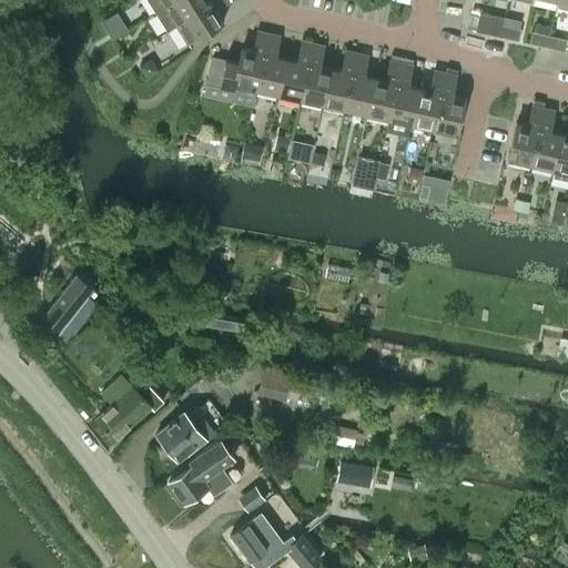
[(145,0),(154,13),(174,0),(145,0)]
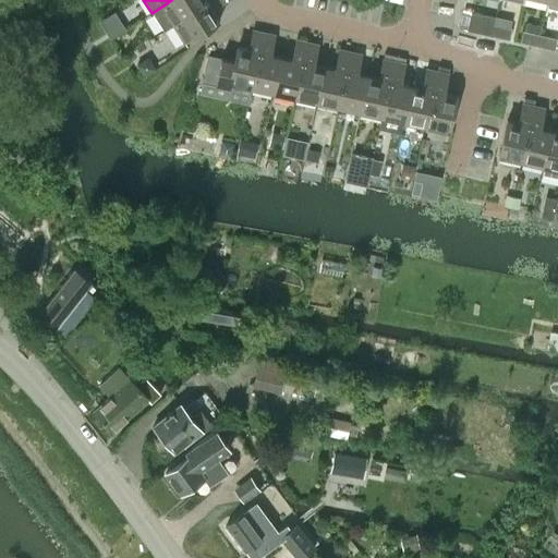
[(171,0),(152,13),(162,31),(210,0),(171,0)]
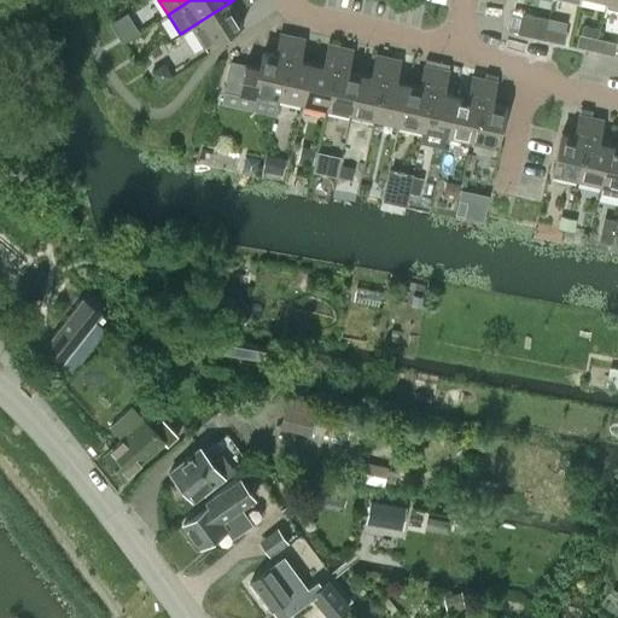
[(244,0),(233,0),(180,34),(191,28),(203,47),(242,23),(234,12),(248,4),(244,0)]
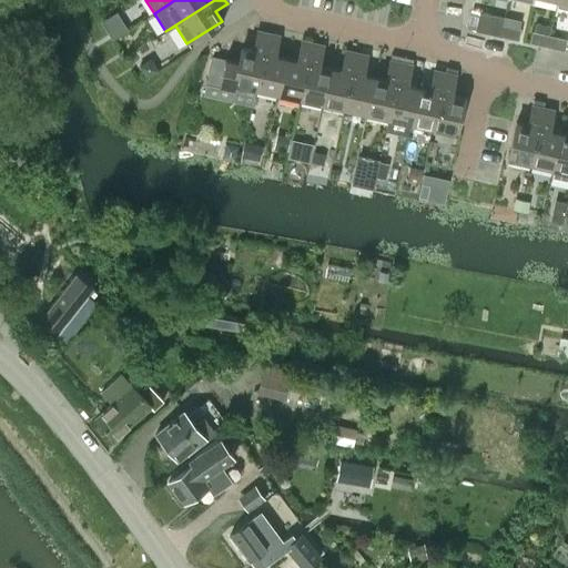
[(567,0),(557,0),(556,7),(567,9),(567,0)]
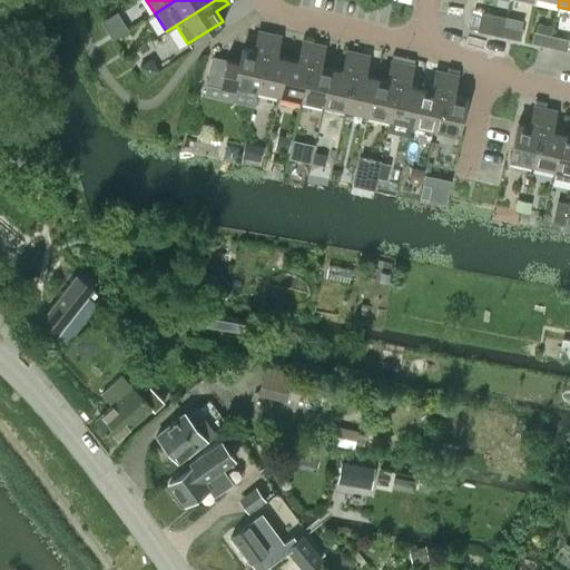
[(472,11),(468,30),(477,32),(484,33),(501,37),(503,25),(505,19),(505,17),(472,10),(472,11)]
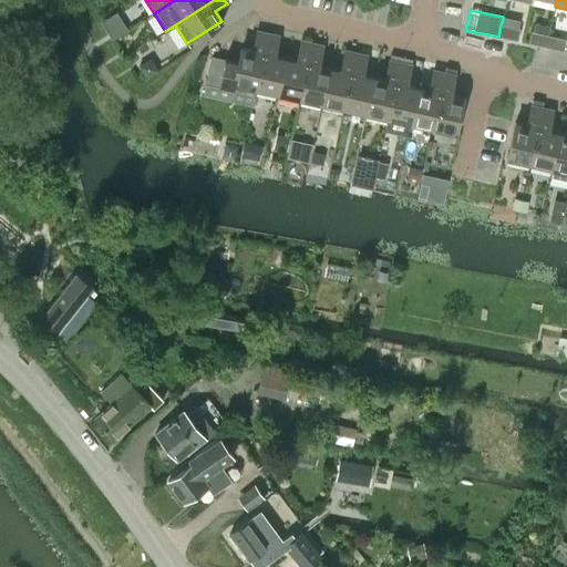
[(115,11),(100,22),(107,34),(124,24),(115,11)]
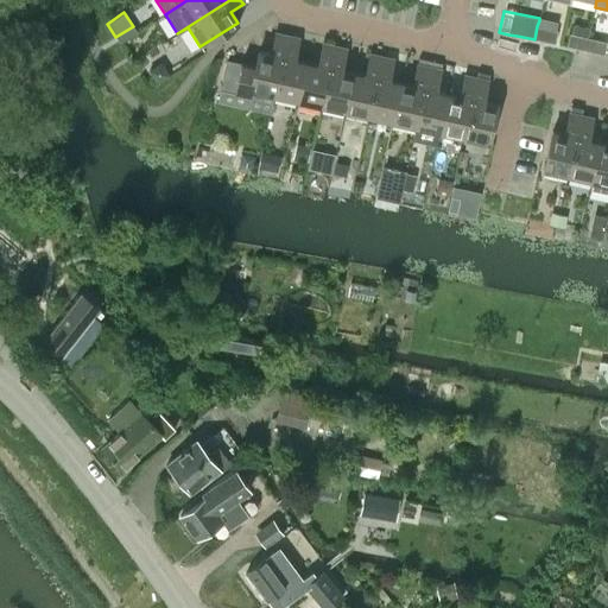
[(537,26),(534,39),(553,44),(556,32),(557,31),(537,26)]
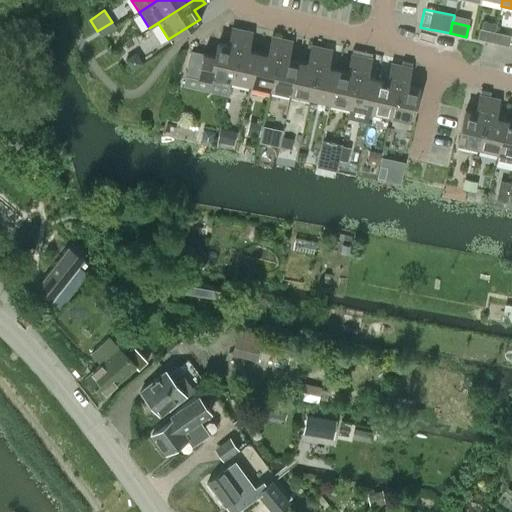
[(209,81),(210,76),(230,80),(241,30),(231,28),(227,45),(217,43),(214,56),(190,51),(185,76),(209,81)]
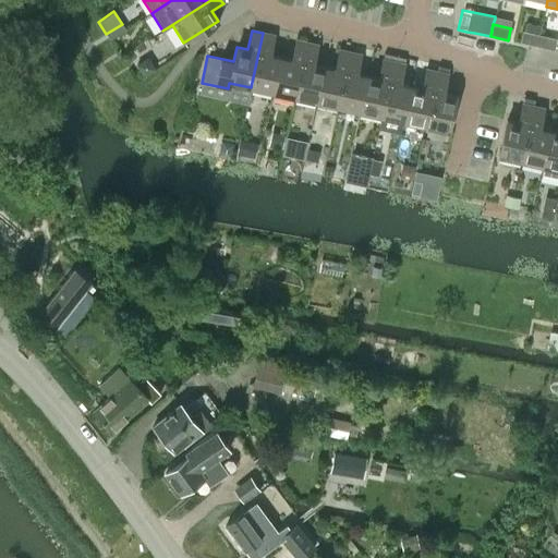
[(522,31),(519,43),(520,44),(537,47),(540,36),(540,34),(522,31)]
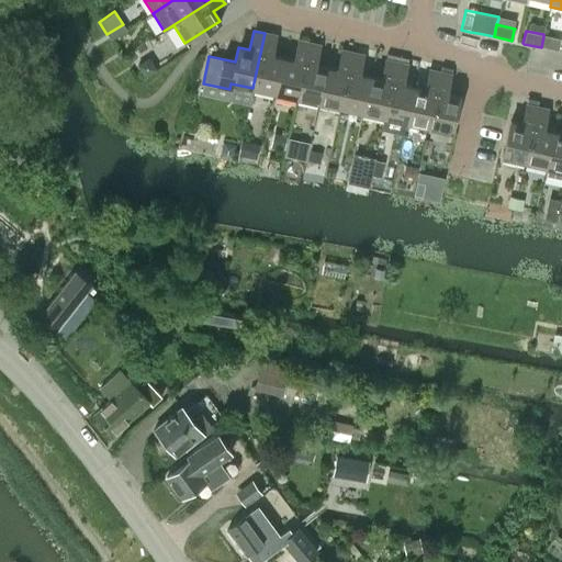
[(265,33),(253,88),(274,93),(283,57),(271,54),(276,35),(265,33)]
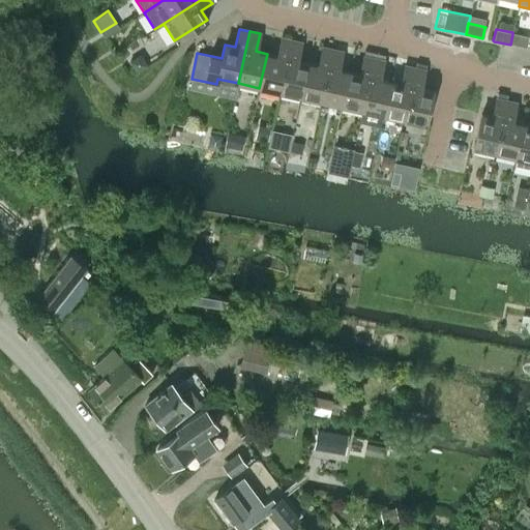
[(512,34),(510,45),(525,48),(526,48),(529,36),(512,32),(512,34)]
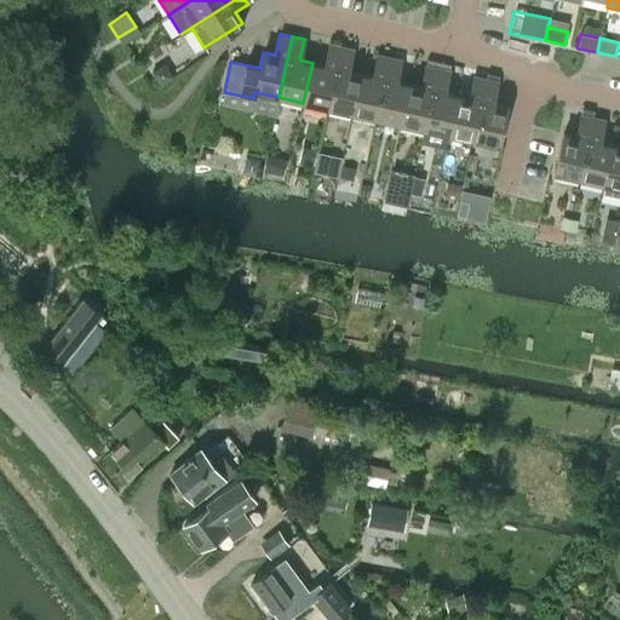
[(313,63),(303,103),(328,108),(342,47),(328,45),(323,65),(313,63)]
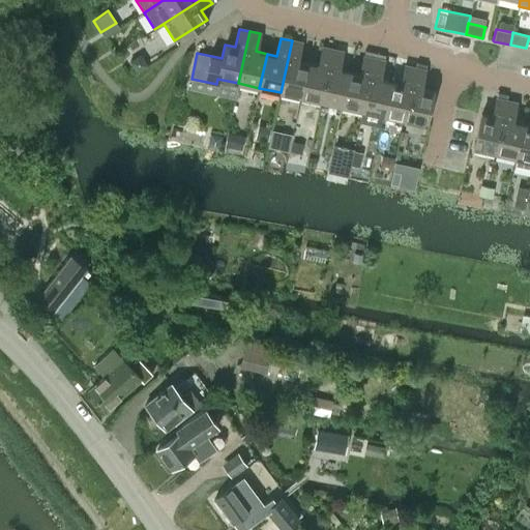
[(292,40),(281,92),(300,96),(308,63),(296,60),(300,42),(292,40)]
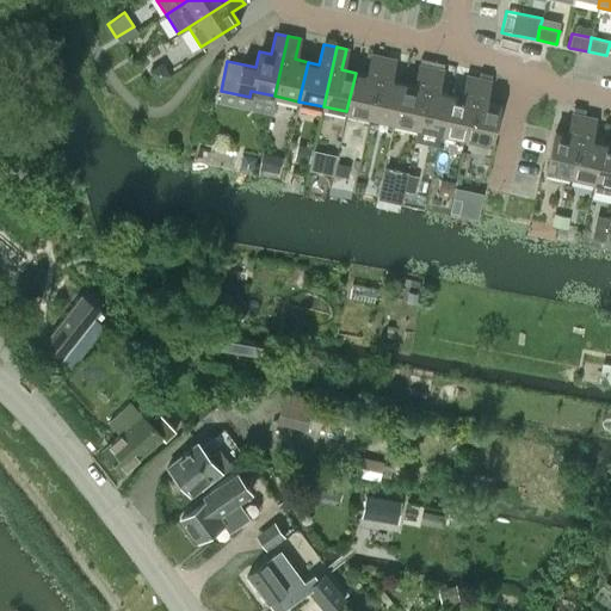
[(356,73),(346,111),(370,117),(383,57),(371,55),(366,75),(356,73)]
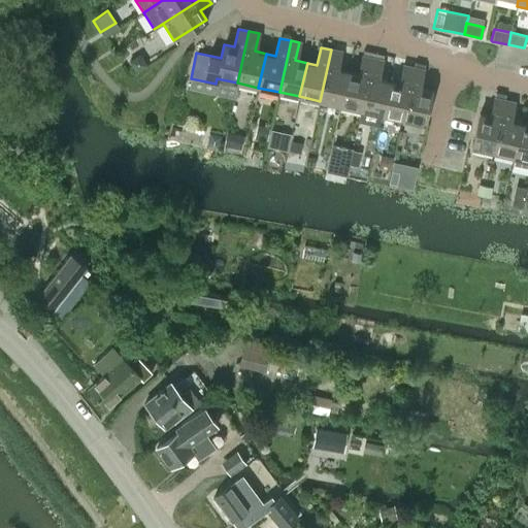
[(331,50),(320,101),(340,105),(348,72),(336,69),(340,52),(331,50)]
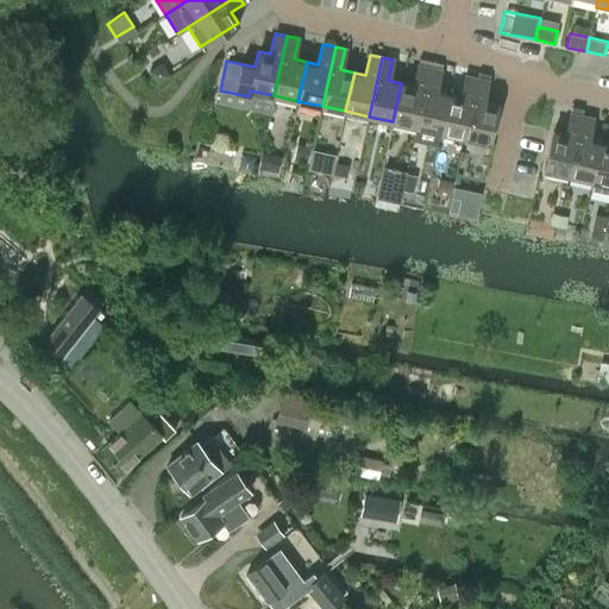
[(401,83),(393,121),(415,126),(428,68),(418,66),(413,86),(401,83)]
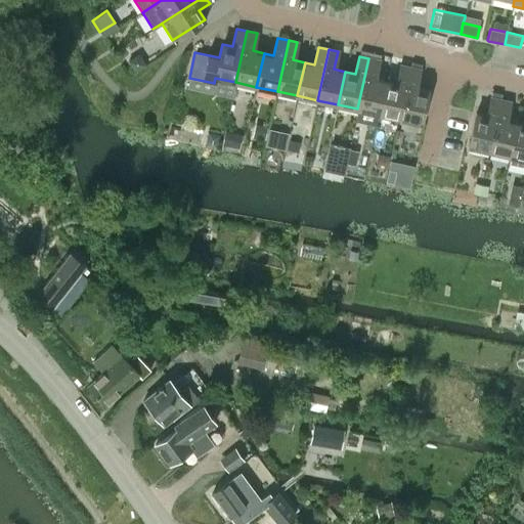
[(368,58),(357,108),(379,114),(386,81),(375,78),(379,60),(368,58)]
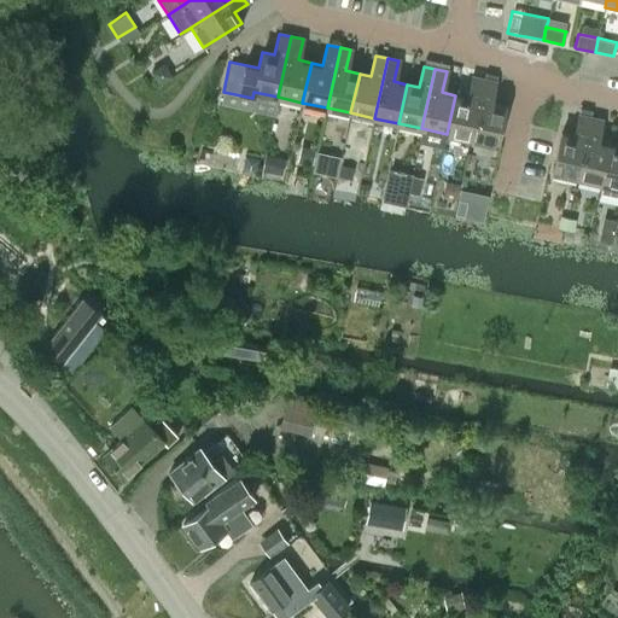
[(455,95),(447,134),(460,138),(458,149),(452,146),(444,176),(459,180),(468,139),(471,139),(484,80),(471,77),(466,98),(455,95)]
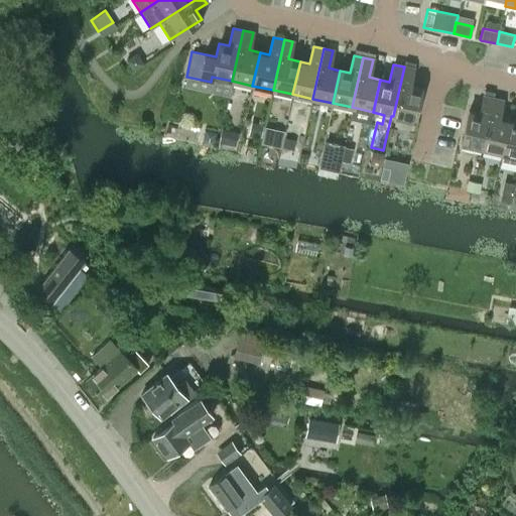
[(404,67),(393,116),(412,121),(420,88),(409,86),(413,69),(404,67)]
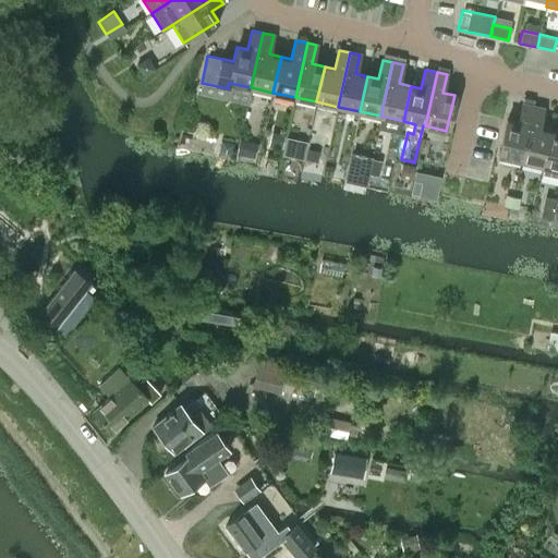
[(497,155),(520,160),(532,106),(521,104),(518,122),(506,120),(497,155)]
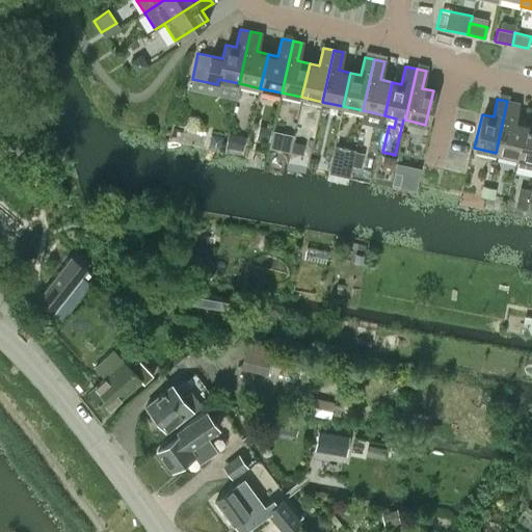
[(507,101),(496,153),(517,158),(525,124),(513,122),(517,104),(507,101)]
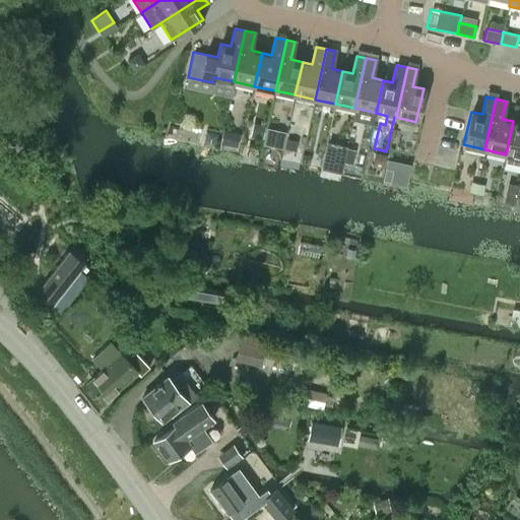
[(506,154),(504,163),(519,166),(519,122),(513,121),(506,154)]
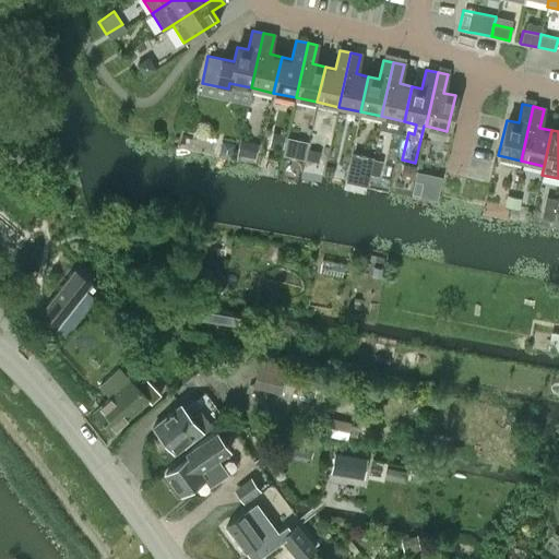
[(546,197),(540,217),(554,221),(558,199),(546,197)]
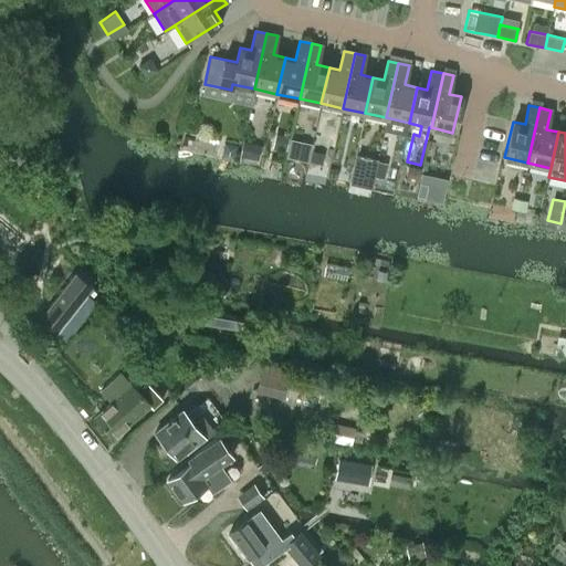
[(219,248),(218,261),(228,262),(230,250),(219,248)]
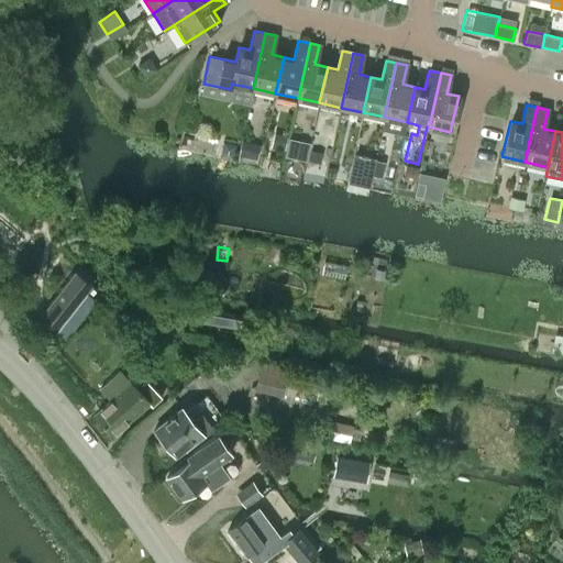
[(199,269),(197,287),(212,289),(214,271),(199,269)]
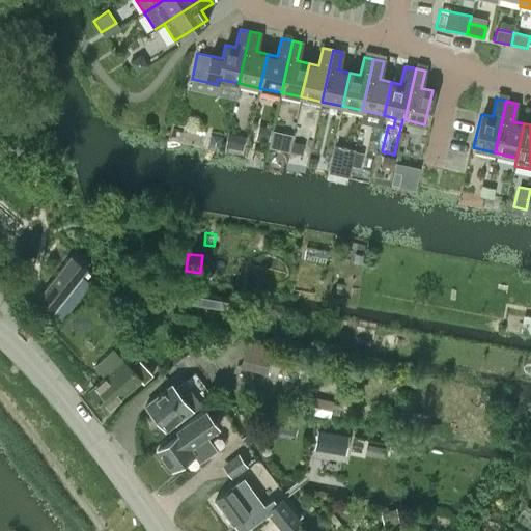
[(70,255),(43,291),(36,300),(52,313),(86,269),(70,255)]
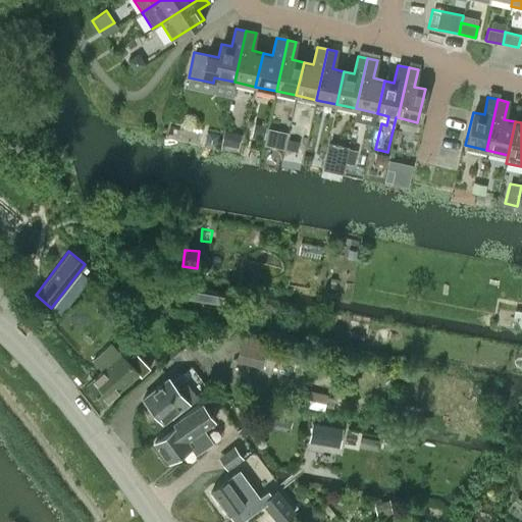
[(178,300),(227,307),(229,296),(179,288),(178,300)]
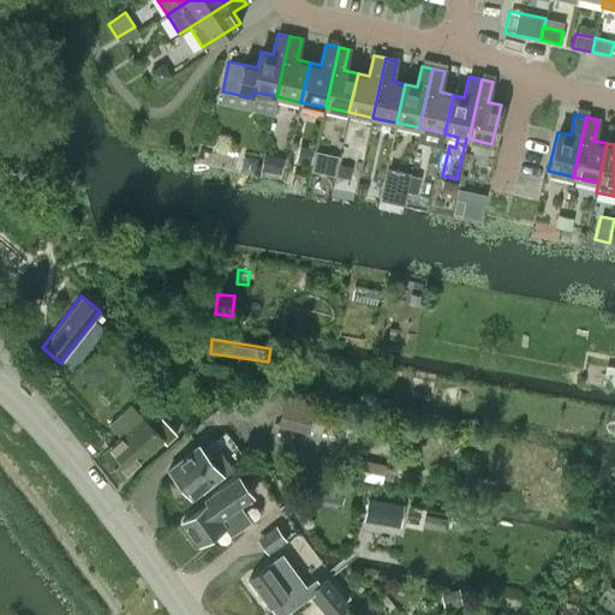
[(614,366),(605,365),(602,384),(614,386),(614,366)]
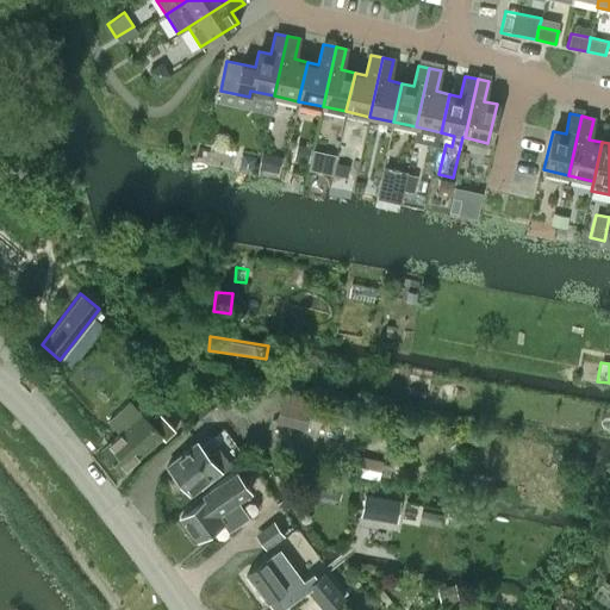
[(275,423),(287,425),(305,430),(311,400),(282,393),(275,423)]
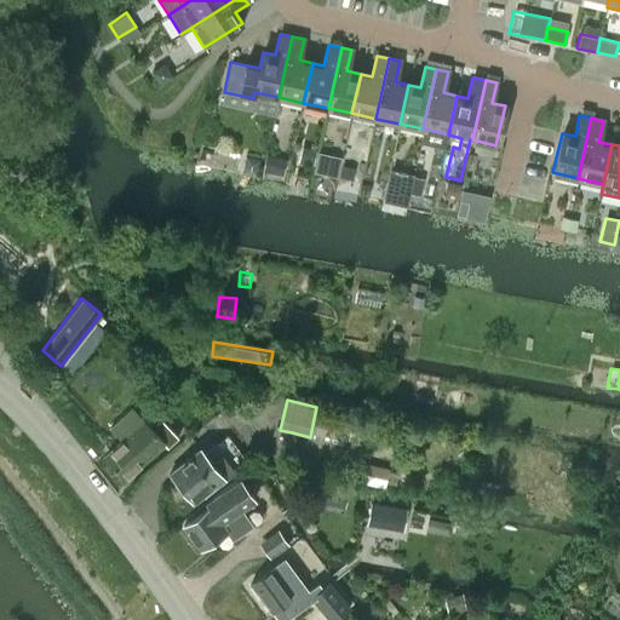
[(122,482),(131,474),(161,445),(165,448),(176,438),(156,418),(147,426),(131,409),(108,431),(120,443),(102,460),(122,482)]
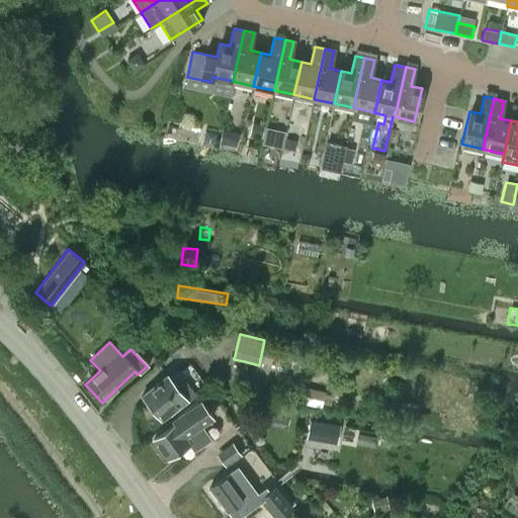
[(165,375),(140,397),(159,420),(167,413),(169,415),(203,385),(188,364),(169,380),(165,375)]
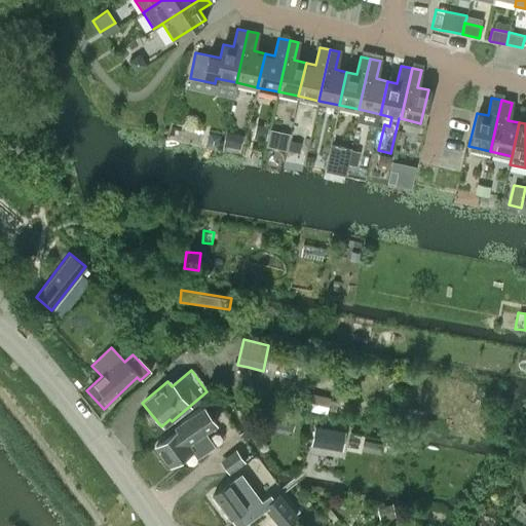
[(344,401),(308,392),(304,409),(341,417),(344,401)]
